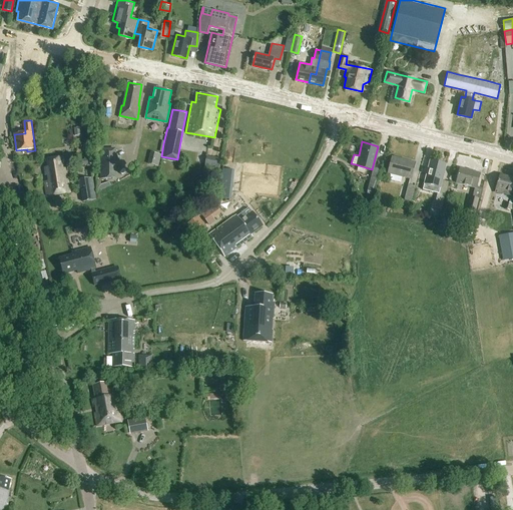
[(99,147),(100,177),(116,176),(116,147),(102,147),(99,147)]
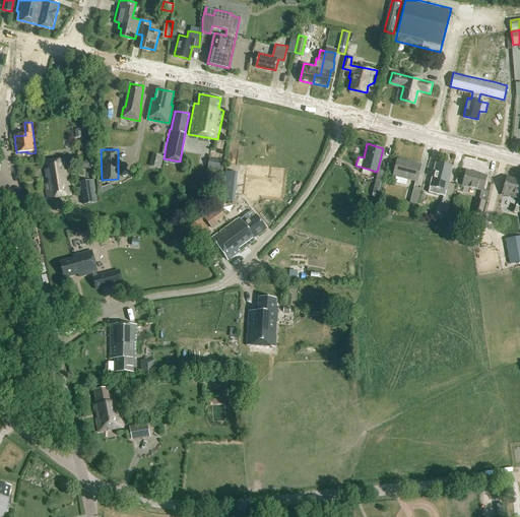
[(212,155),(210,168),(225,170),(228,157),(212,155)]
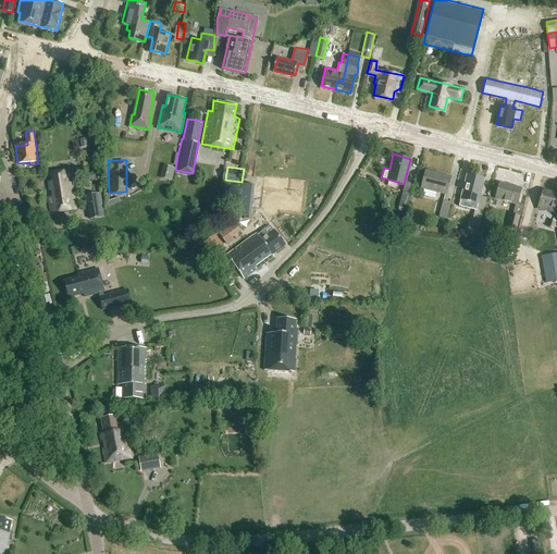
[(86,172),(87,179),(99,176),(98,168),(91,169),(91,171),(86,172)]
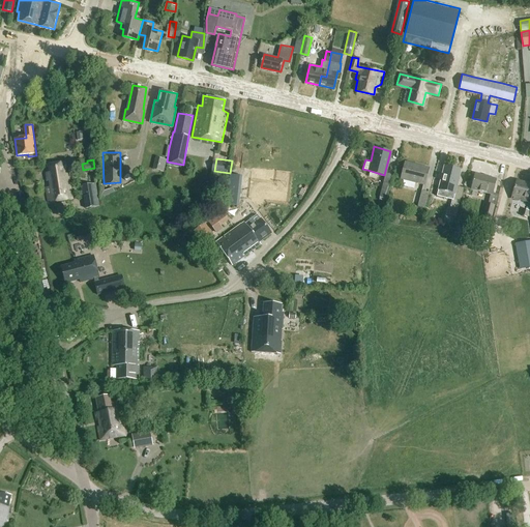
[(49,201),(72,198),(67,160),(47,164),(48,173),(46,174),(46,180),(49,180),(50,186),(47,186),(49,201)]
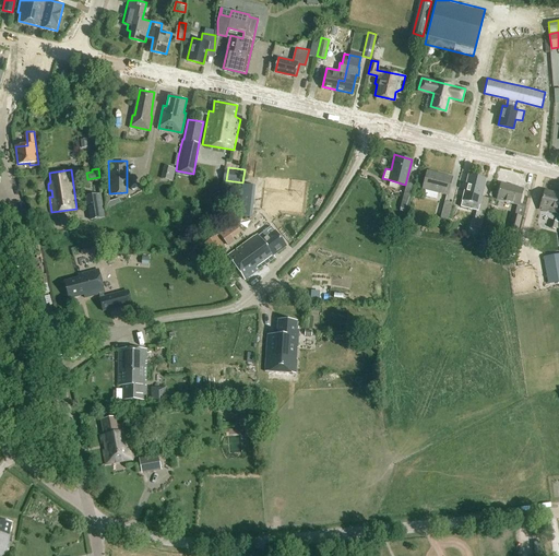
[(448,194),(452,176),(426,169),(421,188),(448,194)]
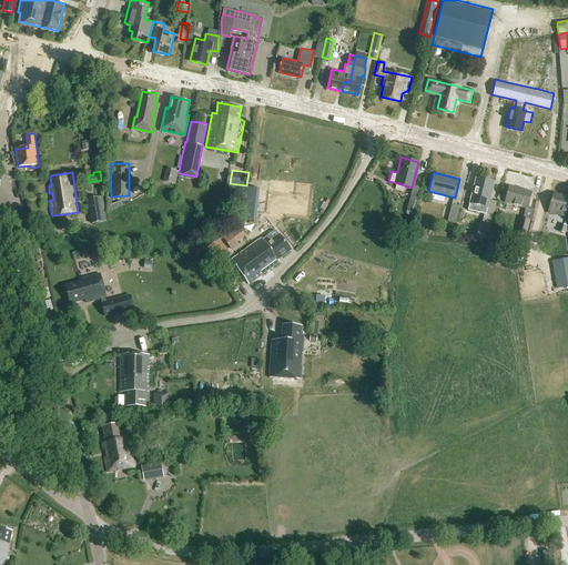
[(485,211),(487,207),(493,181),(476,177),(472,192),(464,190),(460,204),(468,205),(468,208),(485,212),(480,229),(489,231),(494,213),(485,211)]
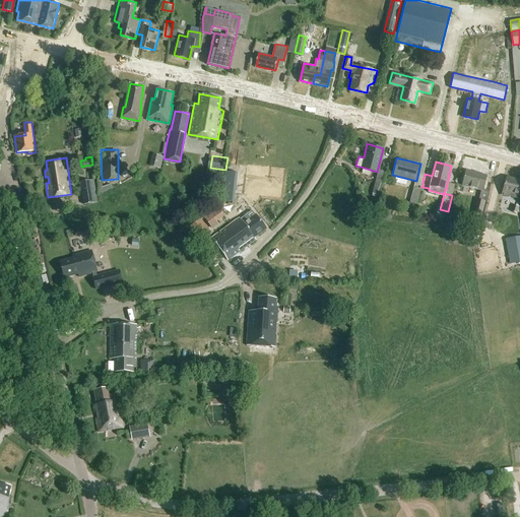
[(466,168),(462,183),(484,189),(488,174),(466,168)]
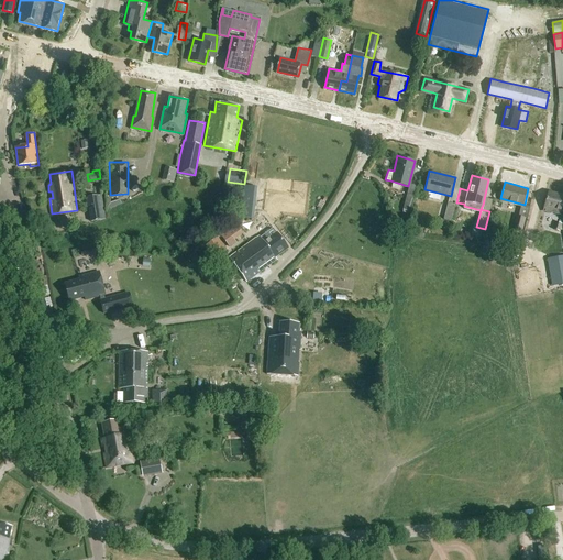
[(254,217),(257,185),(245,183),(242,200),(240,200),(238,215),(254,217)]
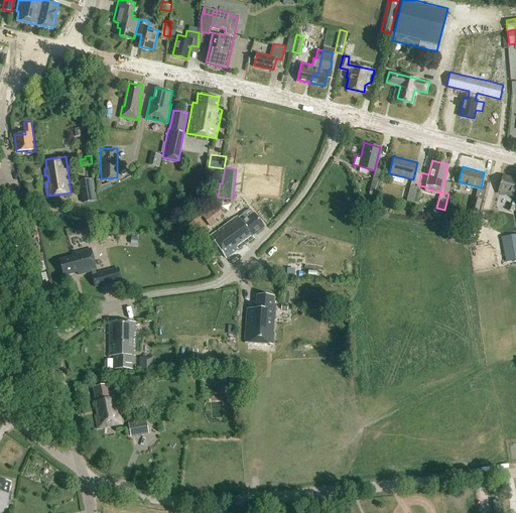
[(380,176),(373,174),(369,193),(376,195),(380,176)]
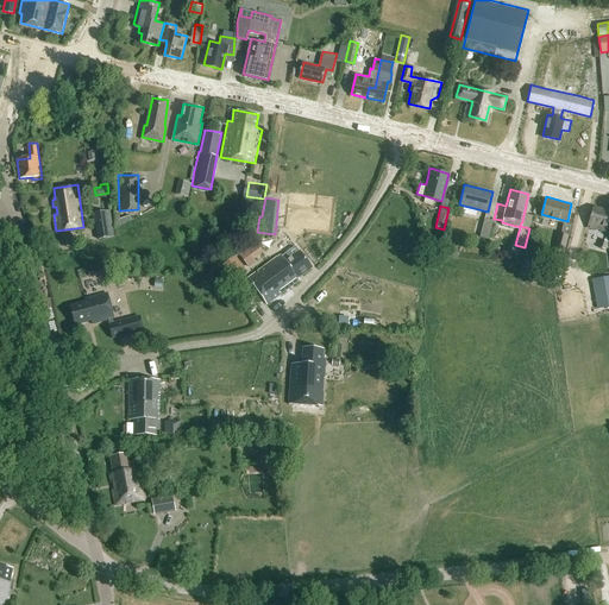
[(608,229),(608,210),(592,206),(586,225),(602,228),(602,227),(608,228),(608,231),(608,229)]
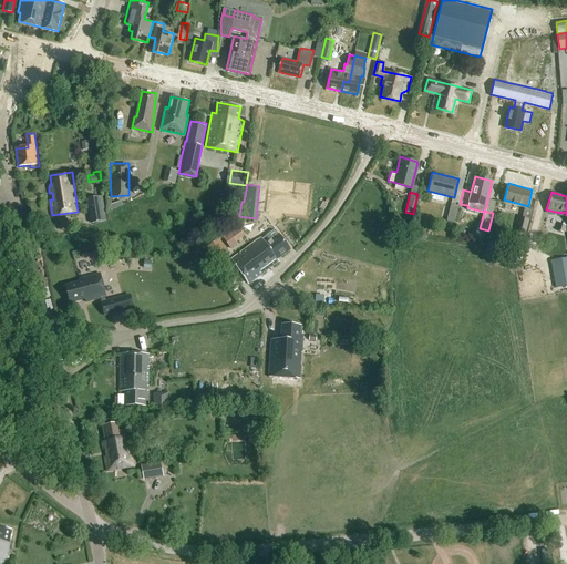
[(88,196),(91,222),(106,218),(102,194),(88,196)]
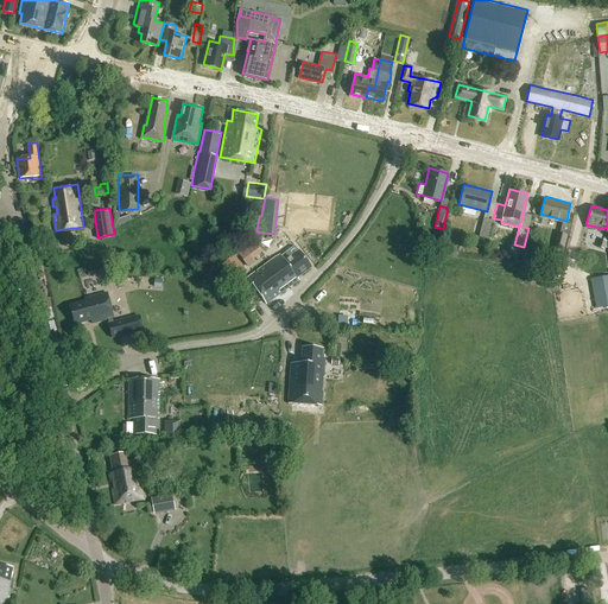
[(493,218),(483,216),(479,234),(488,236),(493,218)]
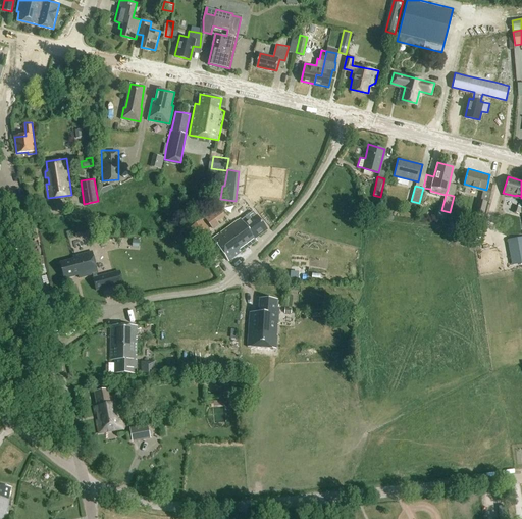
[(472,222),(481,224),(488,200),(478,198),(472,222)]
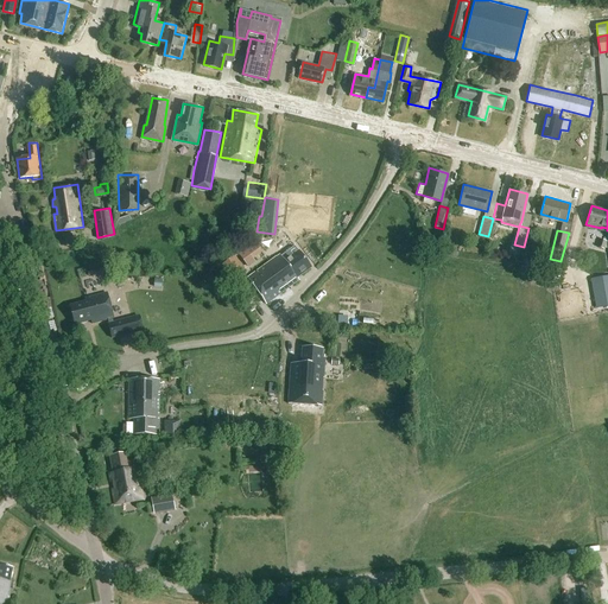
[(600,237),(596,246),(605,248),(607,240),(600,237)]
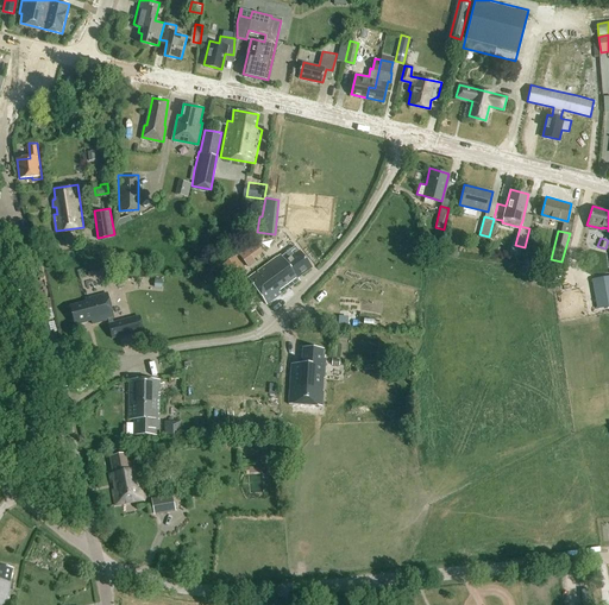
[(261,240),(250,249),(256,256),(267,247),(261,240)]
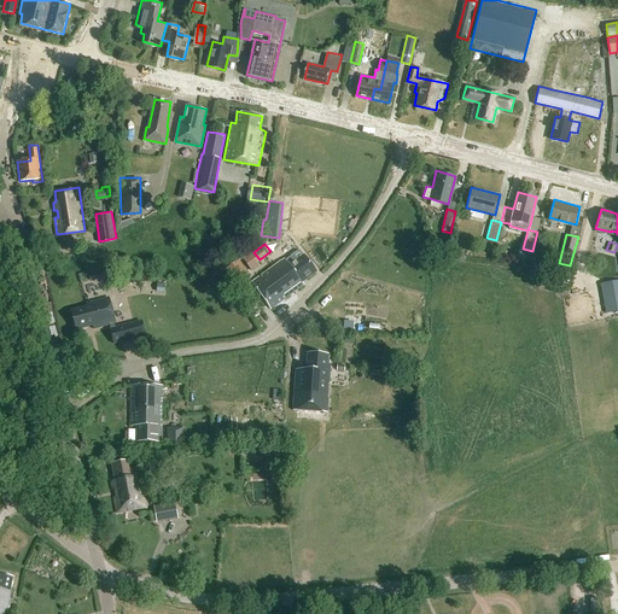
[(250,255),(249,251),(242,257),(251,269),(258,264),(256,261),(250,255)]
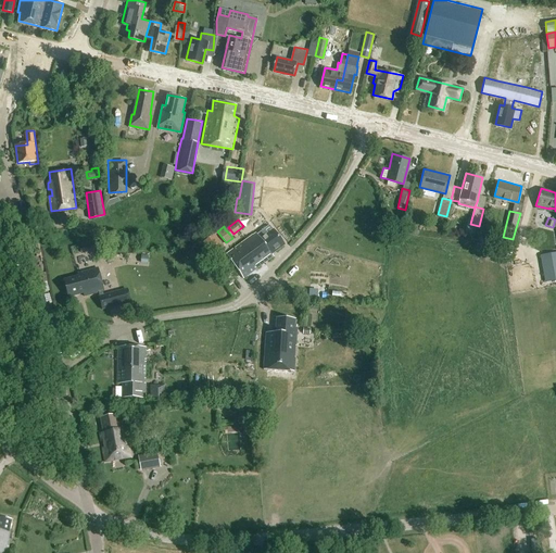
[(273,254),(285,244),(273,229),(261,238),(256,233),(227,254),(243,277),(274,255),(273,254)]
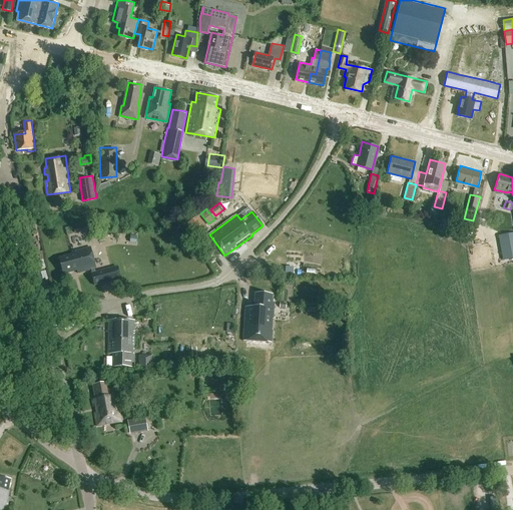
[(73,253),(58,258),(62,274),(76,270),(77,273),(92,269),(95,268),(96,268),(91,245),(72,250),(73,253)]
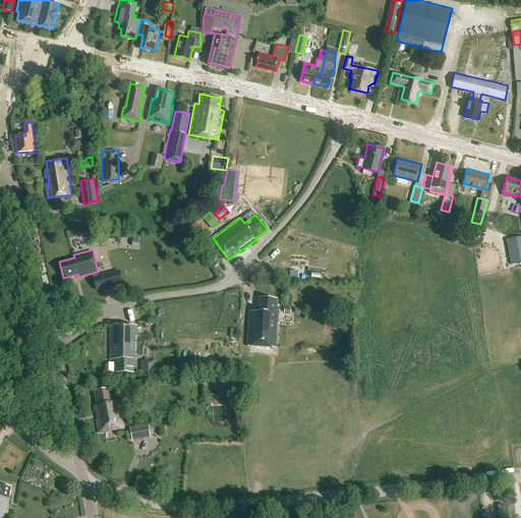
[(93,276),(96,288),(109,285),(106,273),(93,276)]
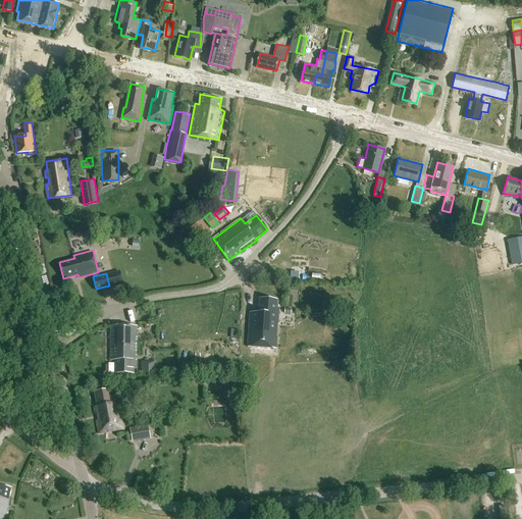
[(275,347),(278,307),(276,307),(277,299),(260,298),(258,311),(250,311),(247,345),(275,347)]
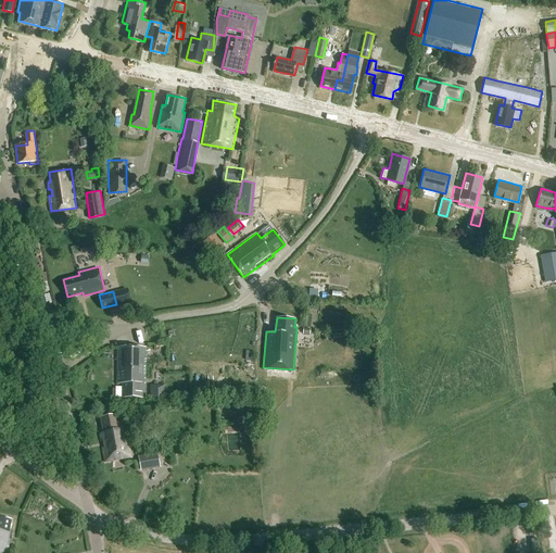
[(148,396),(148,381),(144,381),(146,346),(118,346),(117,381),(124,381),(124,396),(148,396)]
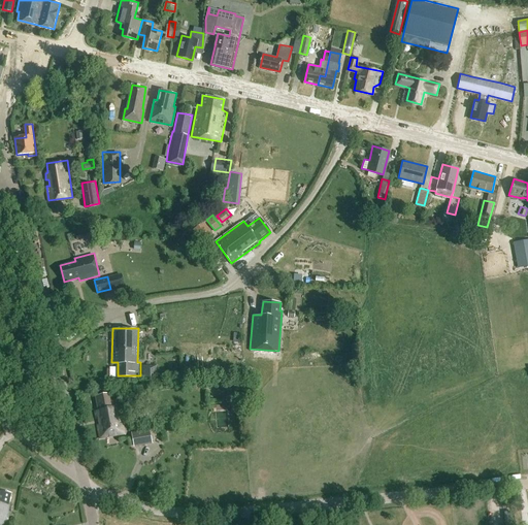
[(143,364),(143,381),(157,381),(157,364),(143,364)]
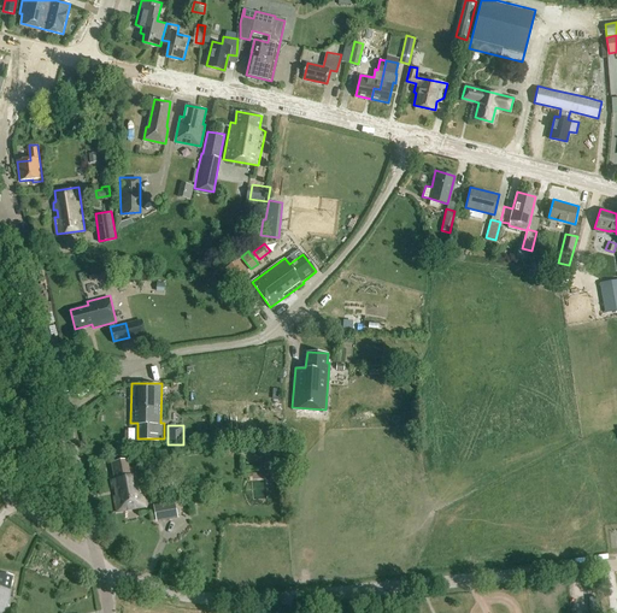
[(298,464),(299,446),(282,446),(282,463),(298,464)]
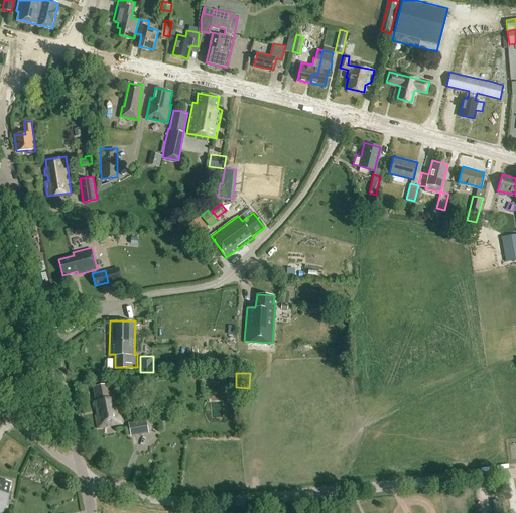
[(97,427),(119,423),(117,414),(118,414),(115,396),(110,397),(107,383),(93,386),(96,399),(92,400),(93,407),(97,407),(98,412),(94,413),(95,419),(96,419),(97,427)]
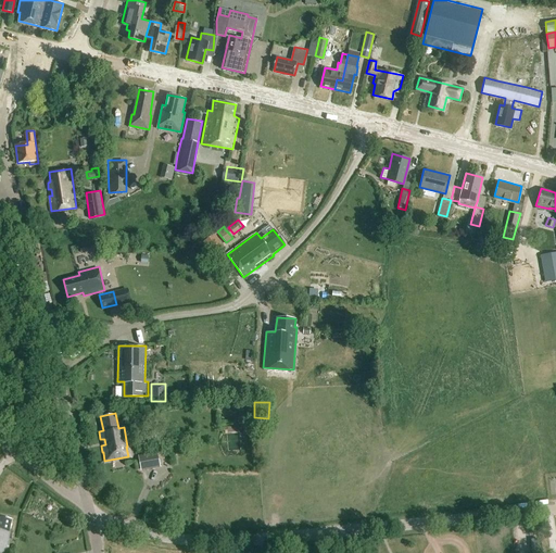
[(138,454),(140,466),(160,463),(156,450),(138,454)]
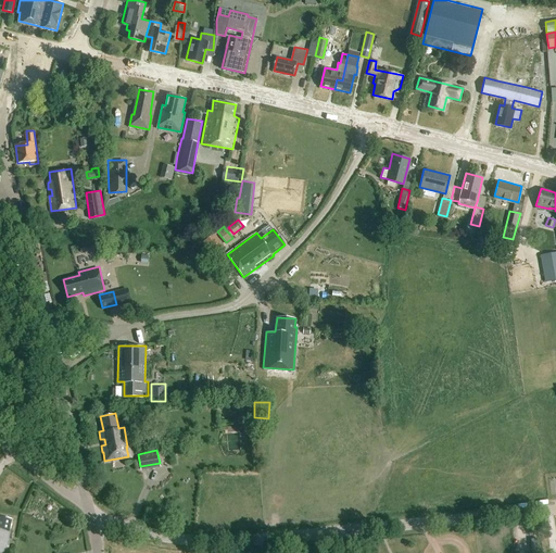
[(0,552),(8,552),(11,539),(10,538),(11,529),(10,529),(12,517),(0,514),(0,552)]
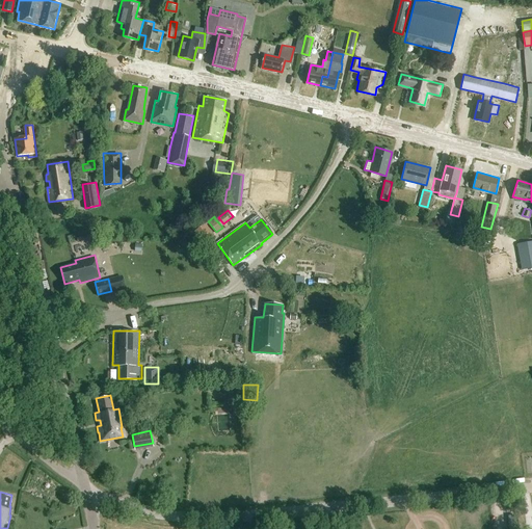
All buildings are outlined.
